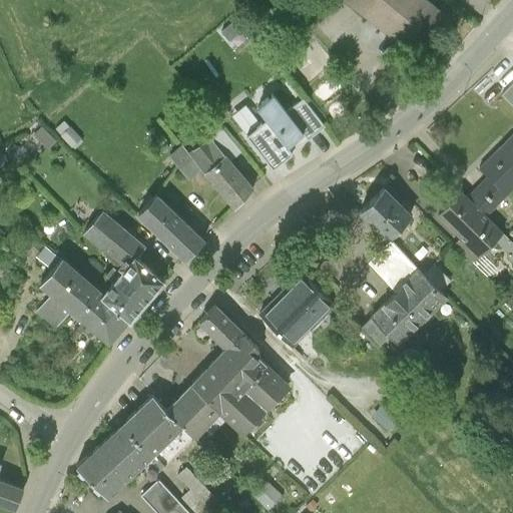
[(426,0),(350,0),(417,55),(448,17),(426,0)]
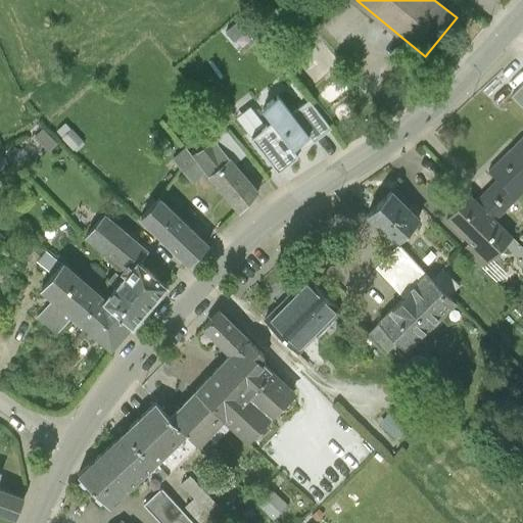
[(340,73),(323,92),(332,101),(350,82),(340,73)]
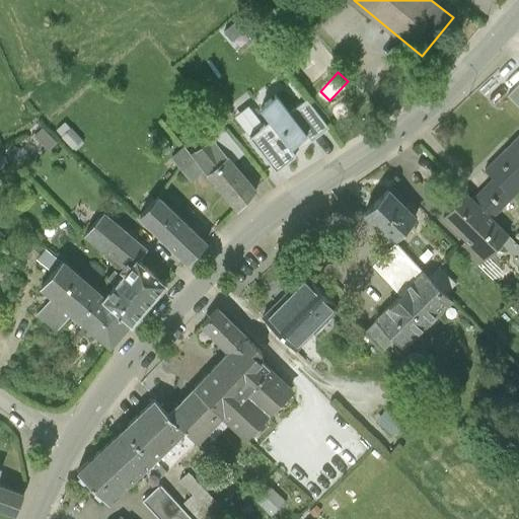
[(518,86),(510,96),(518,105),(518,86)]
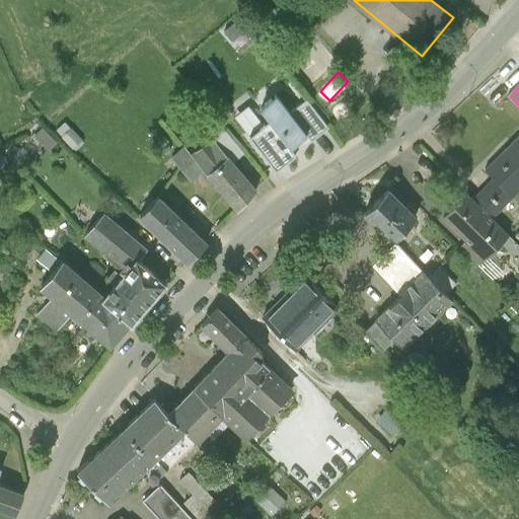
[(290,114),(277,96),(260,108),(271,122),(250,137),(276,170),(296,155),(290,147),(306,135),(290,114)]
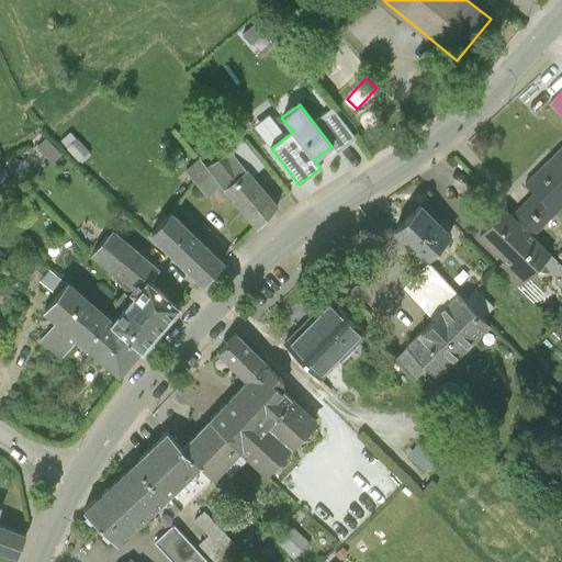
[(332,109),(314,123),(332,146),(338,154),(356,141),(332,109)]
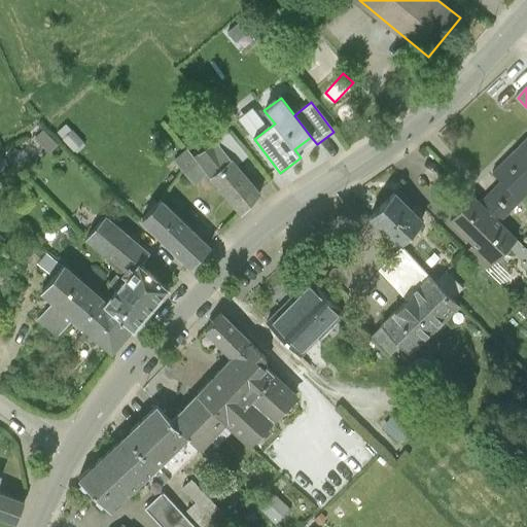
[(194,154),(196,156),(208,171),(210,174),(232,156),(215,137),(194,154)]
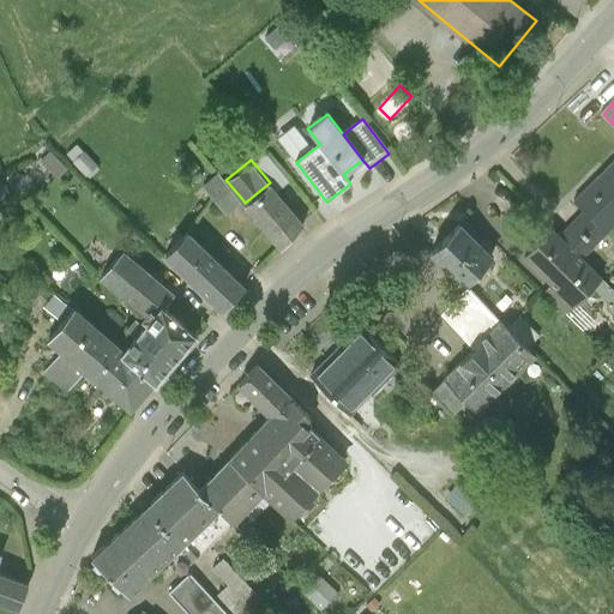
[(613,161),(577,199),(587,209),(609,230),(613,224),(613,161)]
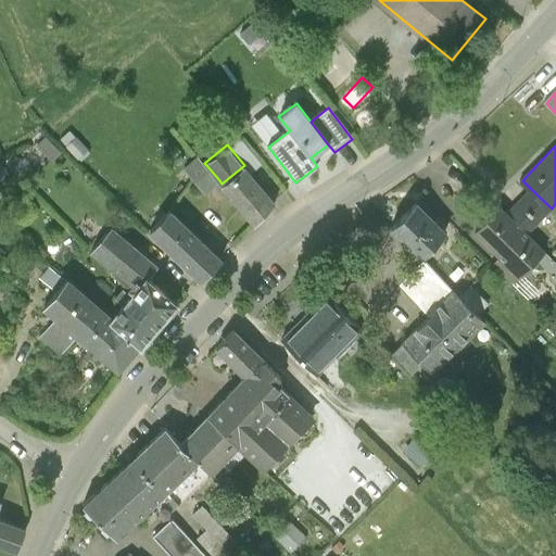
[(204,163),(198,154),(184,166),(192,176),(206,165),(204,163)]
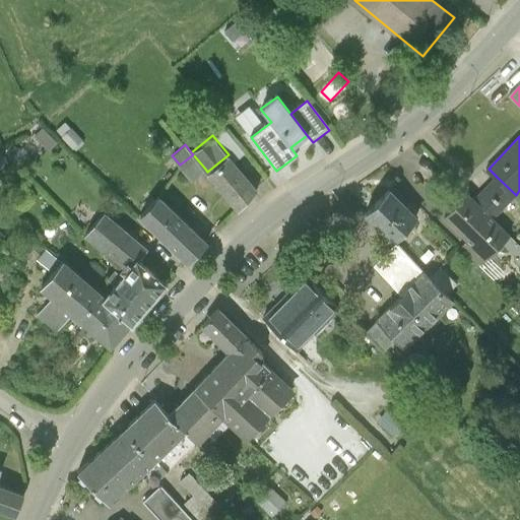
[(192,180),(205,169),(193,154),(180,165),(192,180)]
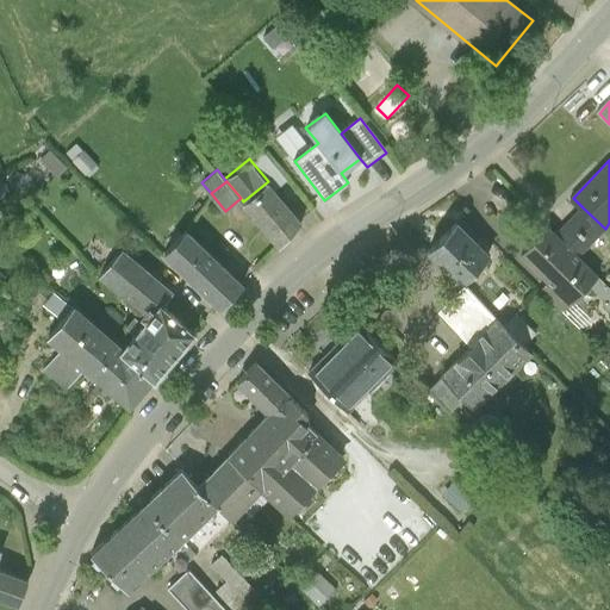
[(303,223),(268,181),(243,201),(279,243),(303,223)]
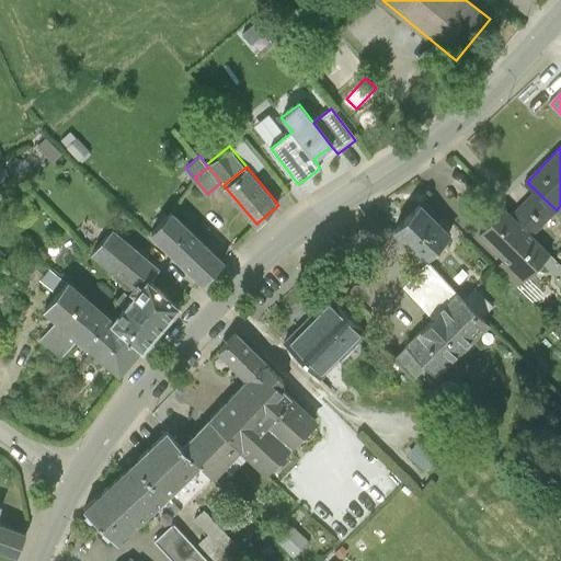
[(531,236),(557,210),(536,191),(512,216),(531,236)]
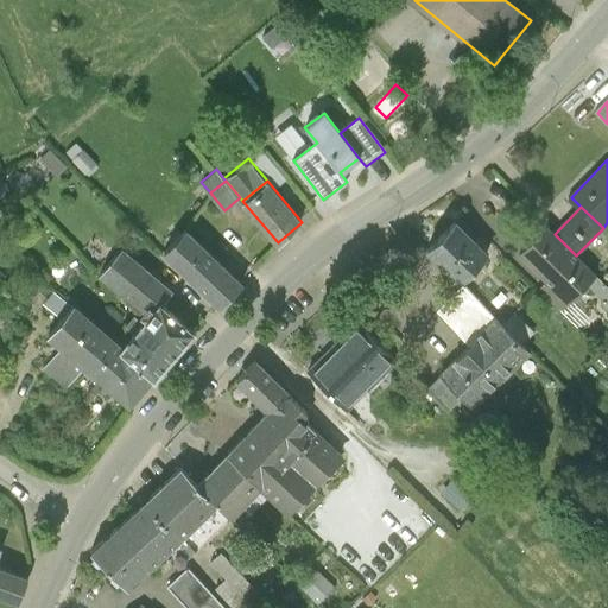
[(488,252),(456,220),(428,247),(460,279),(488,252)]
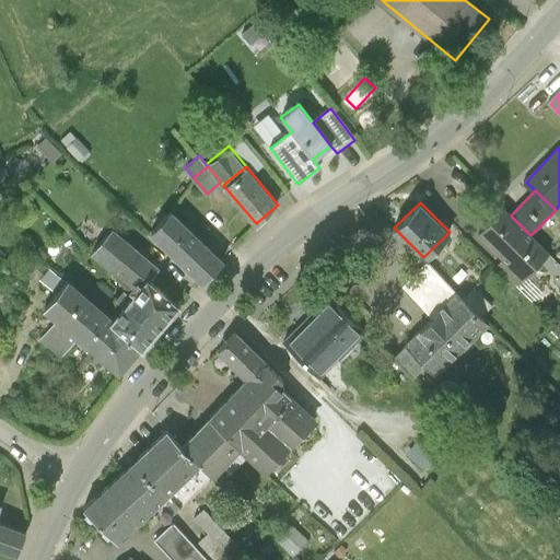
[(531,235),(511,216),(504,209),(481,232),(506,257),(525,276),(540,259),(548,252),(531,235)]
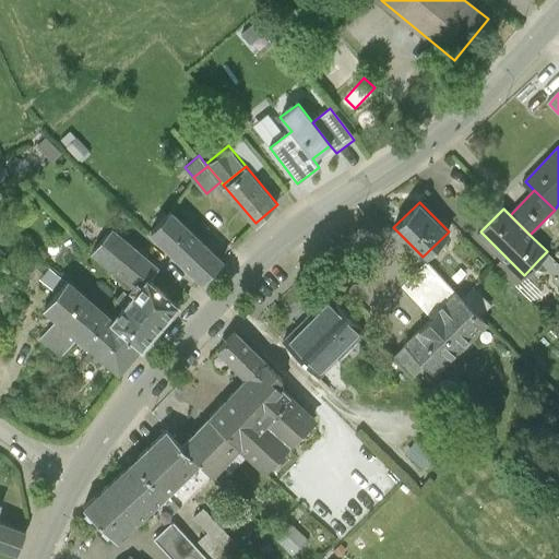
[(202,280),(222,259),(171,210),(152,230),(202,280)]
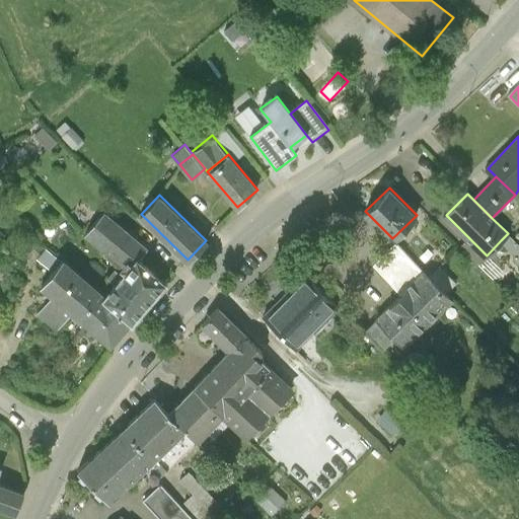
[(87,234),(129,270),(138,258),(147,248),(105,213),(87,234)]
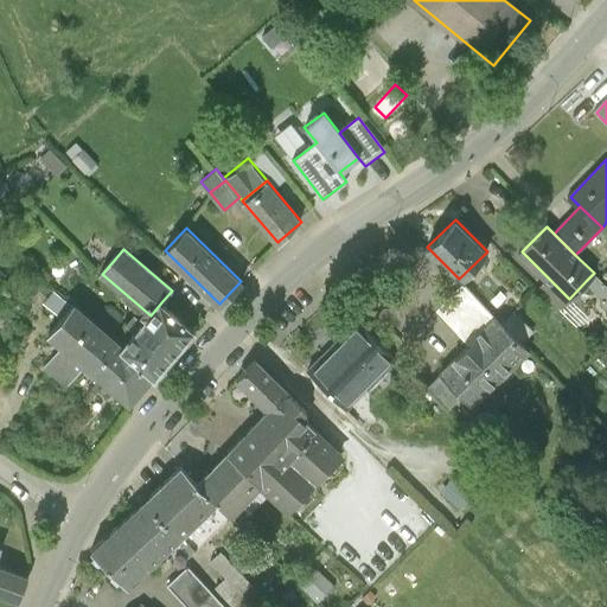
[(606,286),(594,273),(586,281),(602,298),(599,301),(606,310),(606,286)]
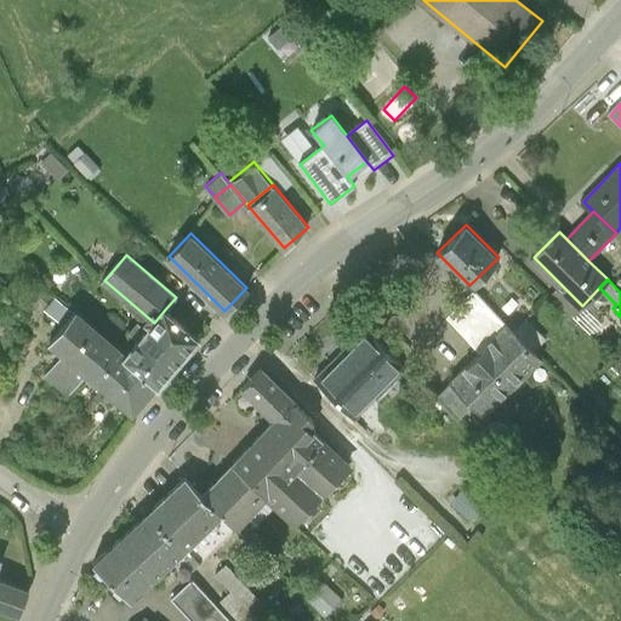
[(552,296),(575,319),(585,308),(582,306),(562,285),(552,296)]
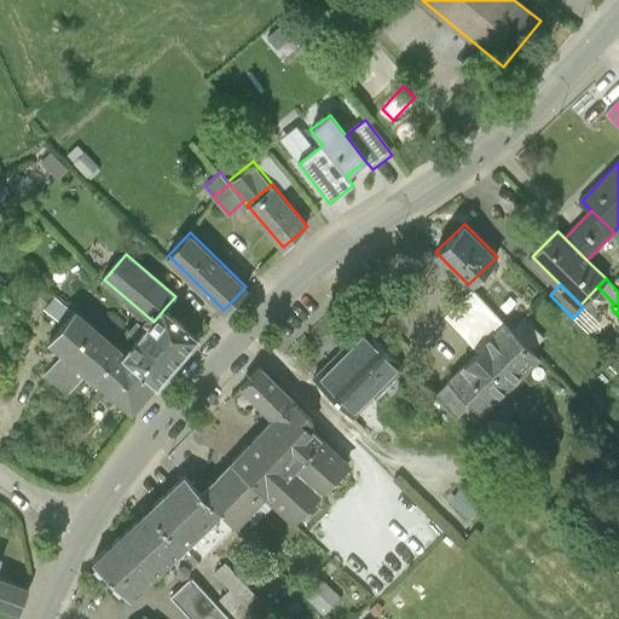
[(444,316),(478,351),(507,323),(472,288),(444,316)]
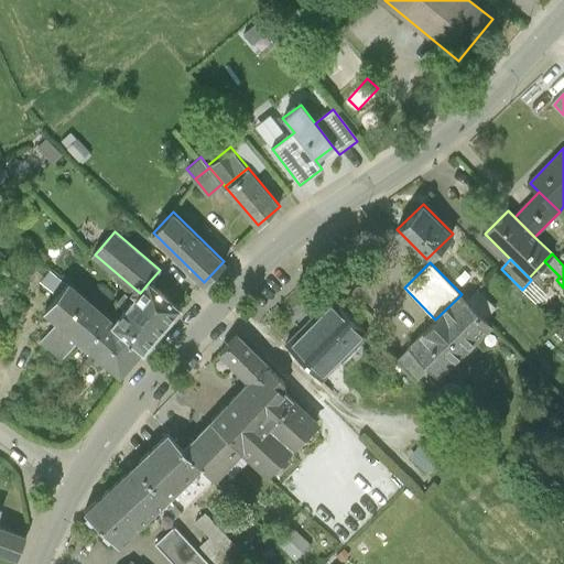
[(549,296),(531,280),(522,290),(539,306),(549,296)]
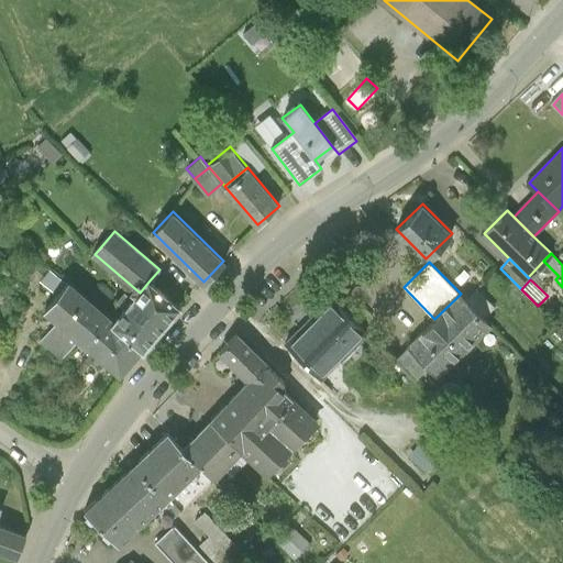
[(179,307),(150,280),(140,293),(114,321),(112,324),(142,350),(179,307)]
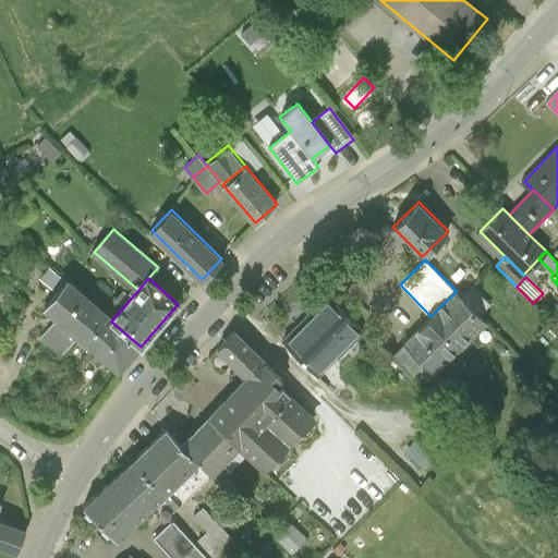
[(45,308),(58,319),(77,337),(119,373),(141,347),(111,322),(113,318),(69,280),(45,308)]
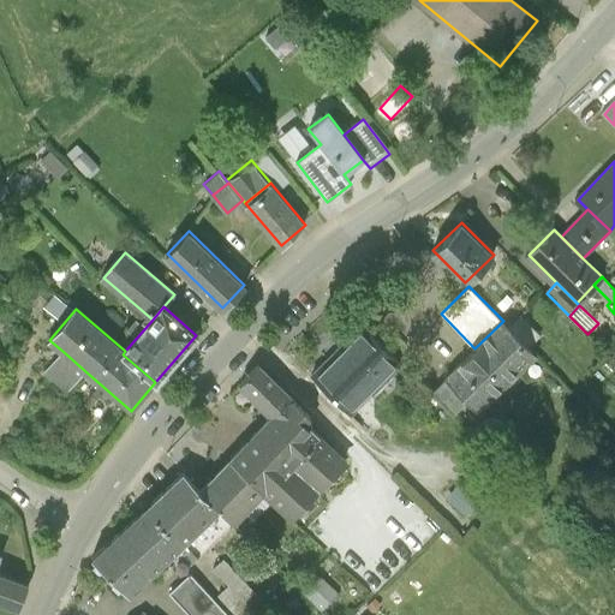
[(537,357),(503,321),(475,348),(445,377),(446,378),(467,401),(479,413),(537,357)]
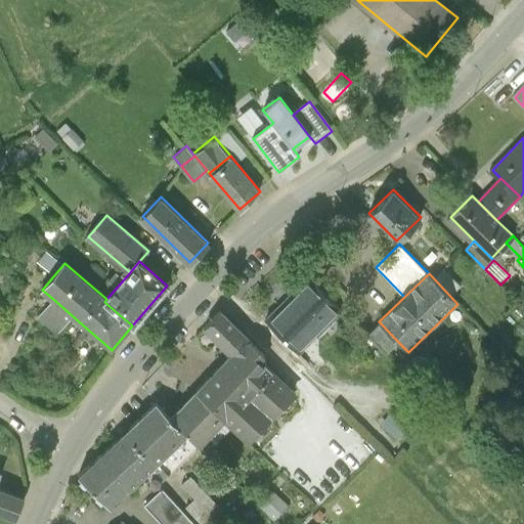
[(342,311),(311,278),(268,319),(299,352),(342,311)]
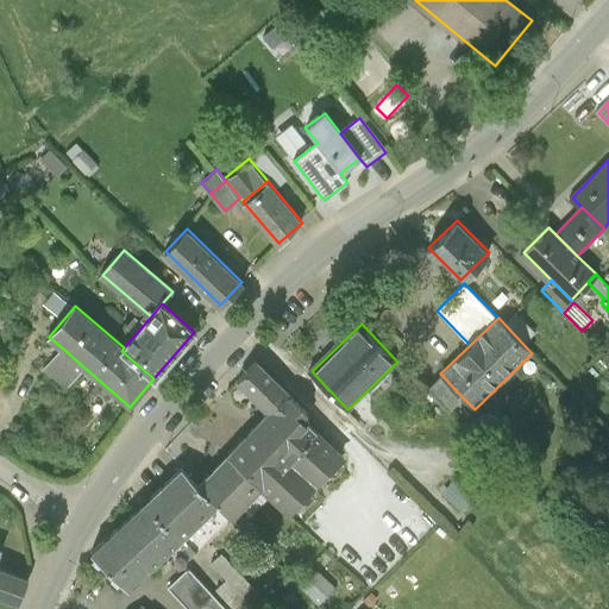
[(66,389),(85,368),(63,349),(44,371),(66,389)]
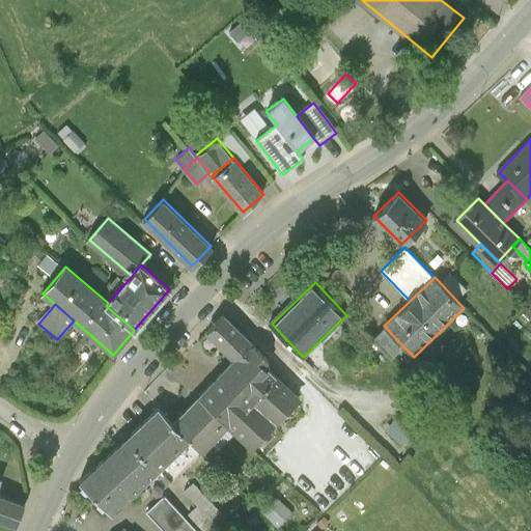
[(234,358),(223,369),(277,420),(299,397),(257,357),(262,352),(224,314),(207,331),(234,358)]
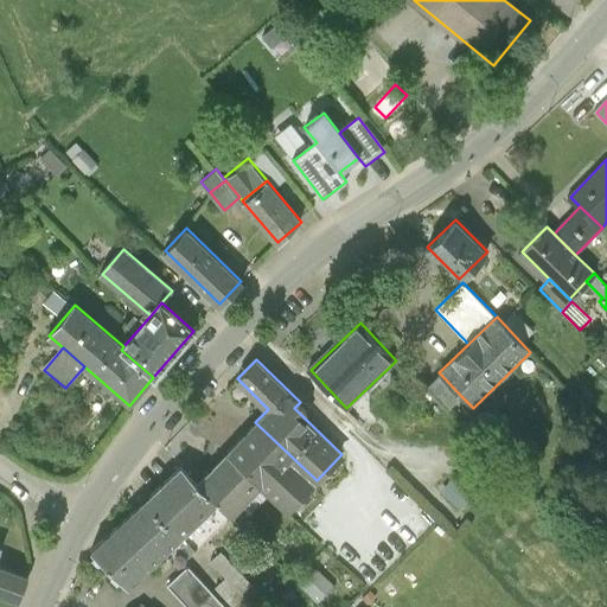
[(426,387),(448,409),(461,396),(440,374),(426,387)]
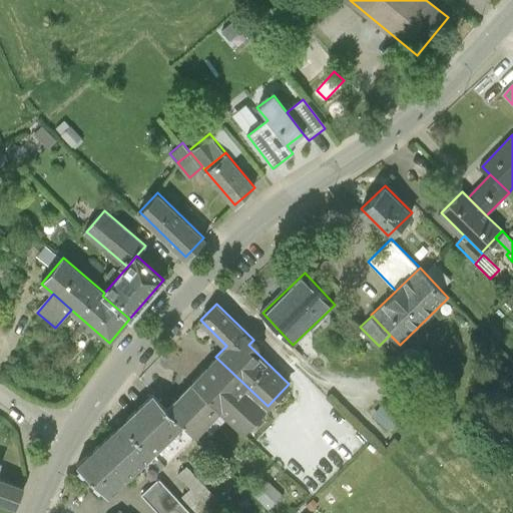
[(243,431),(268,406),(215,357),(191,381),(220,409),(243,431)]
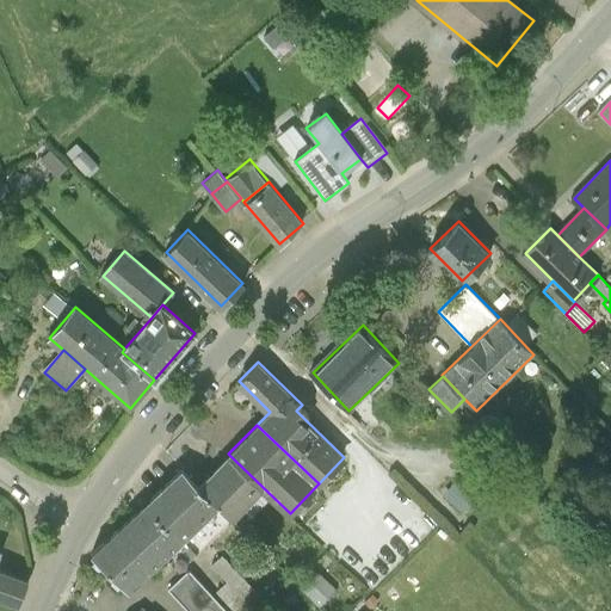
[(228,454),(198,486),(232,519),(263,487),(228,454)]
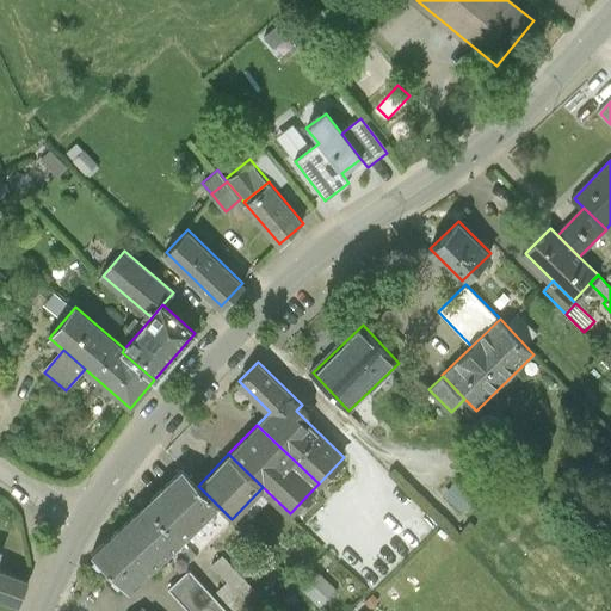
[(183,469),(137,513),(171,549),(177,555),(170,562),(179,572),(232,519),(198,486),(183,469)]
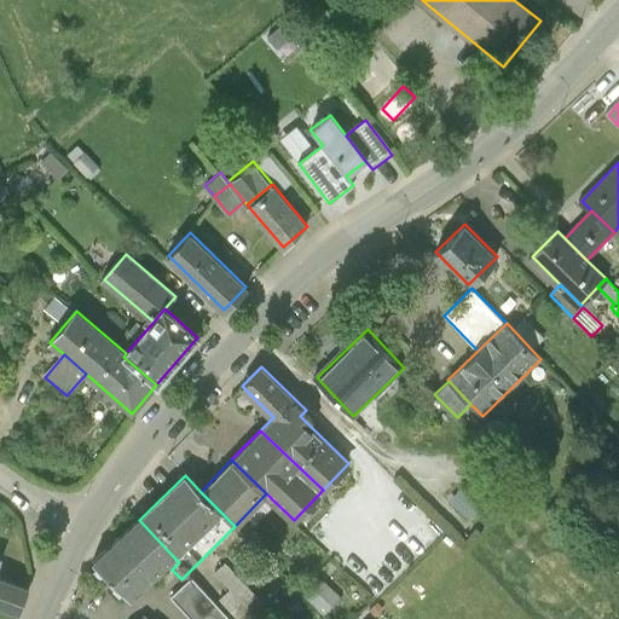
[(450,501),(469,518),(481,505),(493,516),(503,505),(472,476),(450,501)]
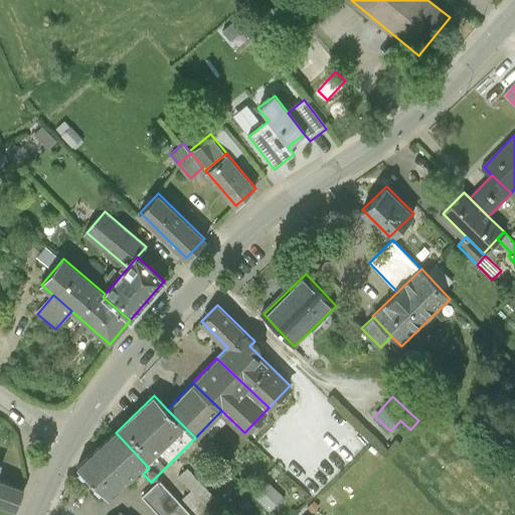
[(109,497),(144,463),(116,433),(78,468),(86,474),(101,490),(109,497)]
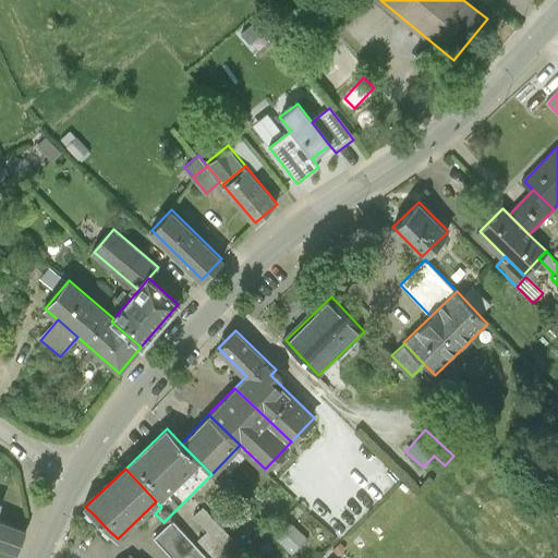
[(222,557),(238,544),(203,506),(193,516),(207,531),(197,540),(215,557),(222,557)]
